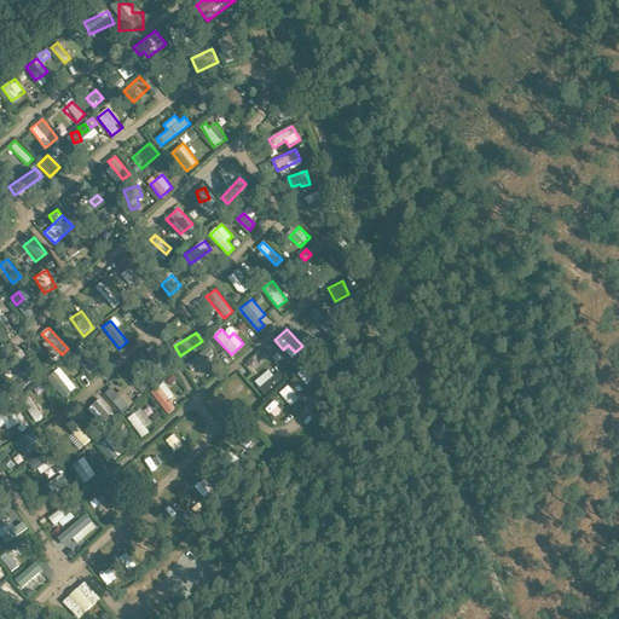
[(341,333),(333,341),(345,354),(353,347),(341,333)]
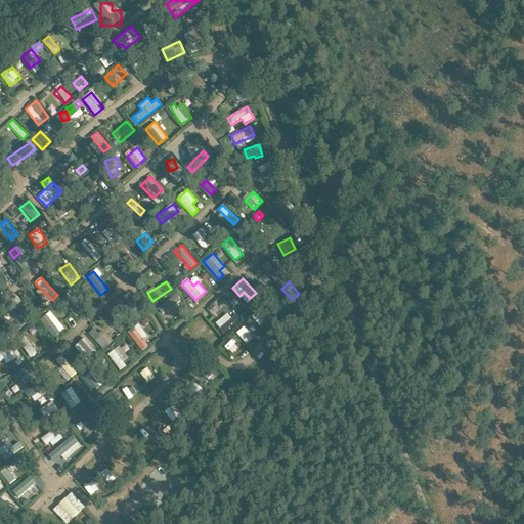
[(82,287),(73,289),(75,302),(85,301),(82,287)]
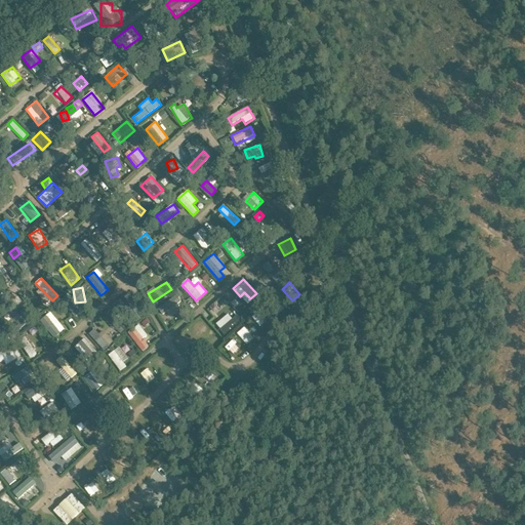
[(175,293),(158,309),(163,315),(182,300),(175,293)]
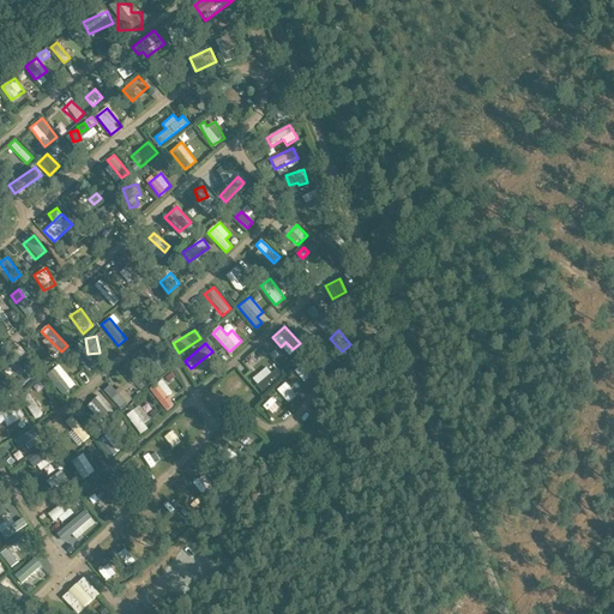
[(62,395),(76,385),(62,366),(48,377),(62,395)]
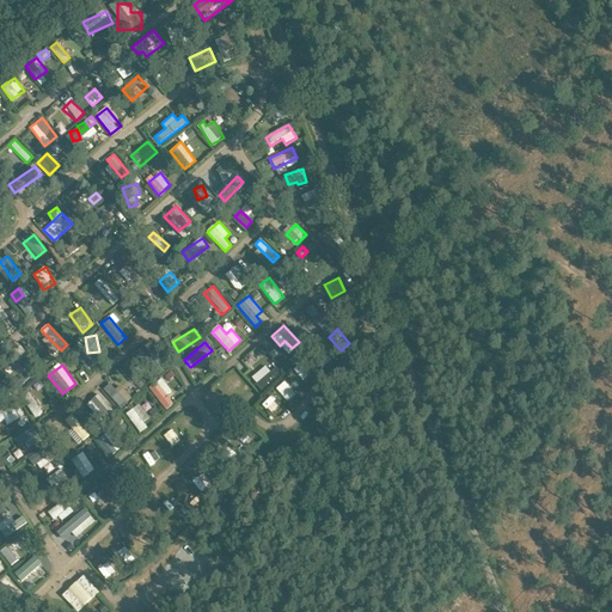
[(257,383),(270,371),(264,366),(252,377),(257,383)]
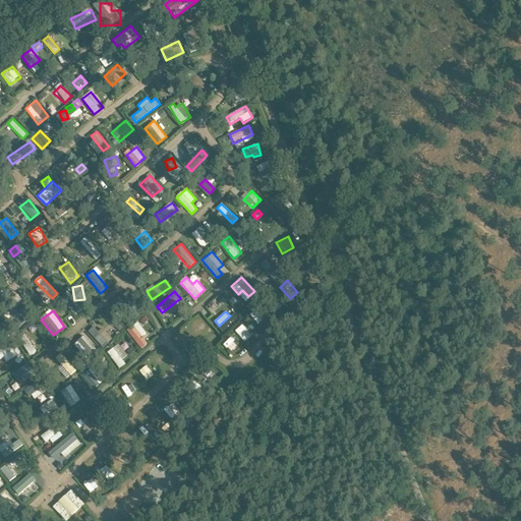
[(228,330),(239,316),(234,311),(222,325),(228,330)]
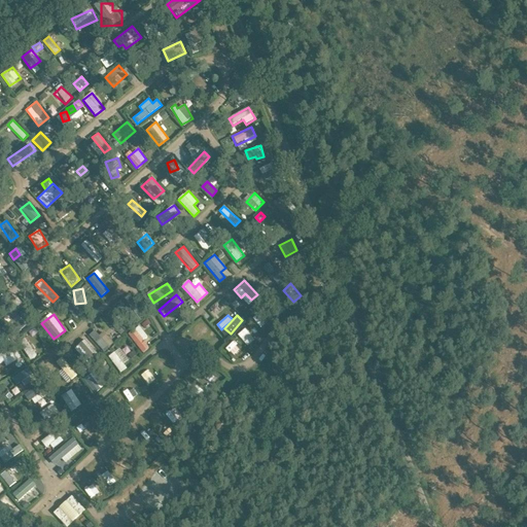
[(143,340),(148,337),(139,325),(128,334),(142,353),(149,347),(143,340)]
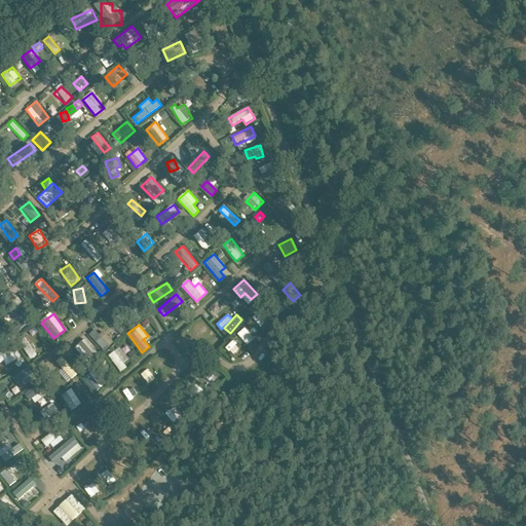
[(249,345),(256,338),(243,327),(237,334),(249,345)]
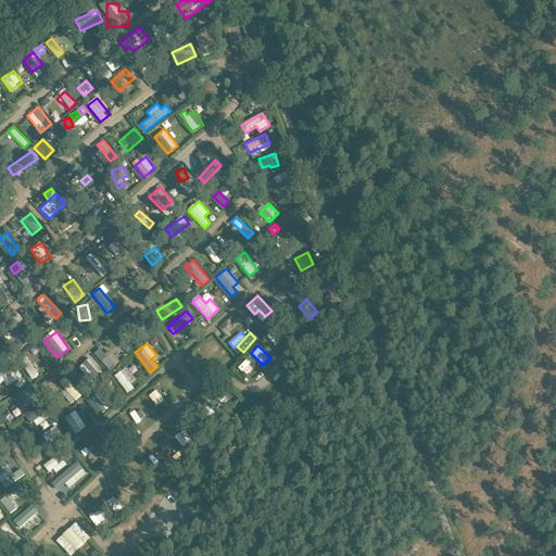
[(111,370),(121,362),(109,350),(104,353),(100,348),(93,353),(111,370)]
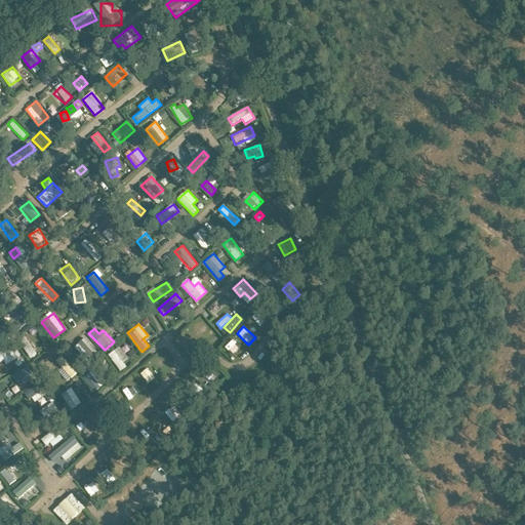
[(30,358),(37,354),(25,334),(17,338),(30,358)]
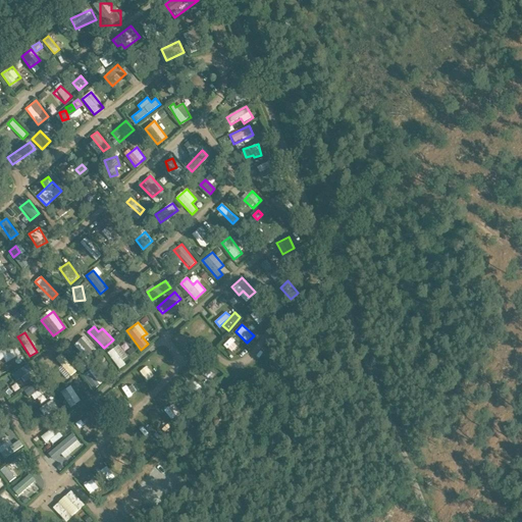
[(180,344),(187,340),(183,332),(175,337),(180,344)]
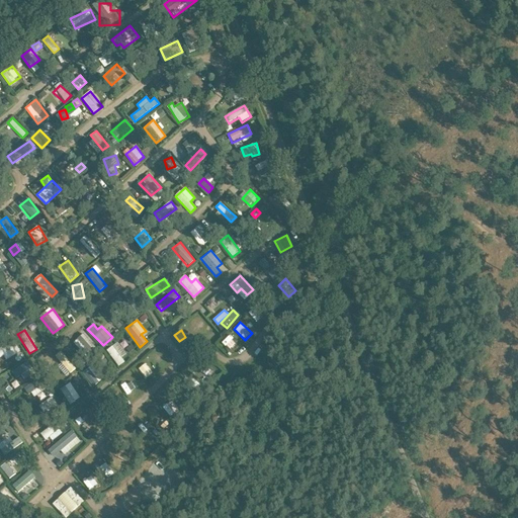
[(91,357),(100,349),(83,332),(75,340),(91,357)]
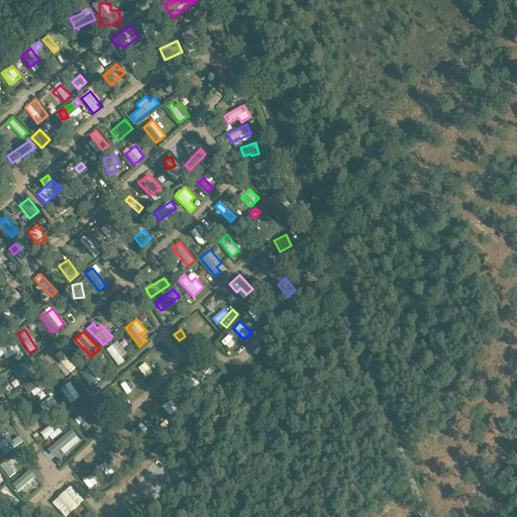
[(220,343),(228,350),(235,343),(227,335),(220,343)]
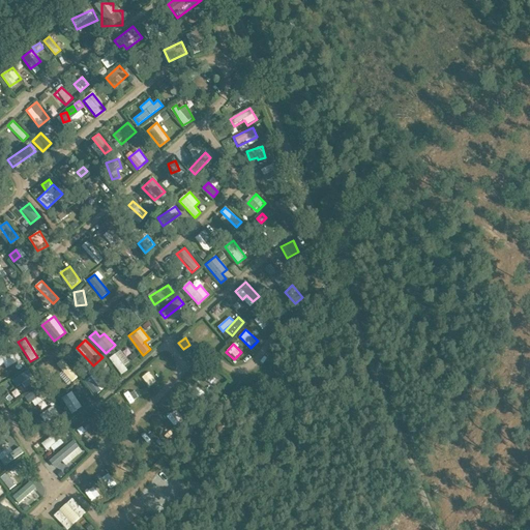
[(0,365),(4,363),(5,367),(21,360),(15,348),(0,355),(0,365)]
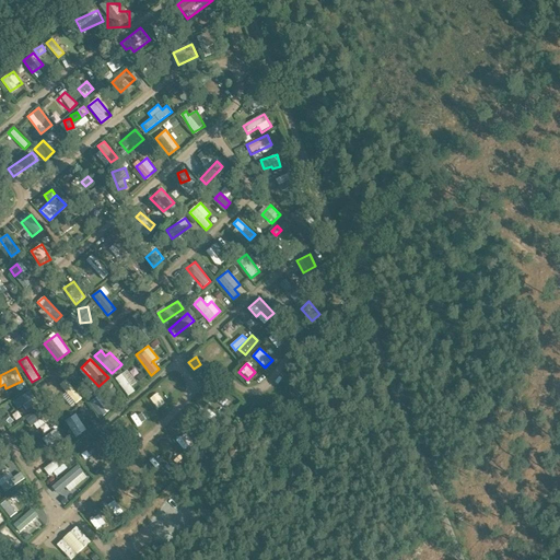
[(128,396),(136,391),(132,386),(138,383),(128,370),(116,377),(128,396)]
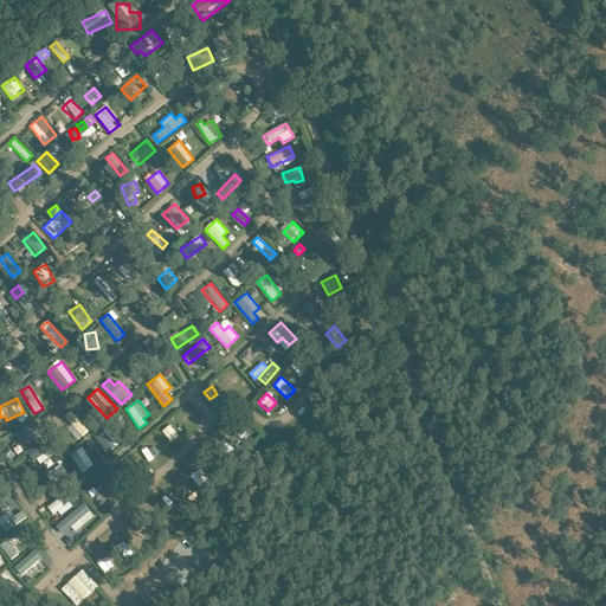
[(36,423),(14,431),(18,440),(39,432),(36,423)]
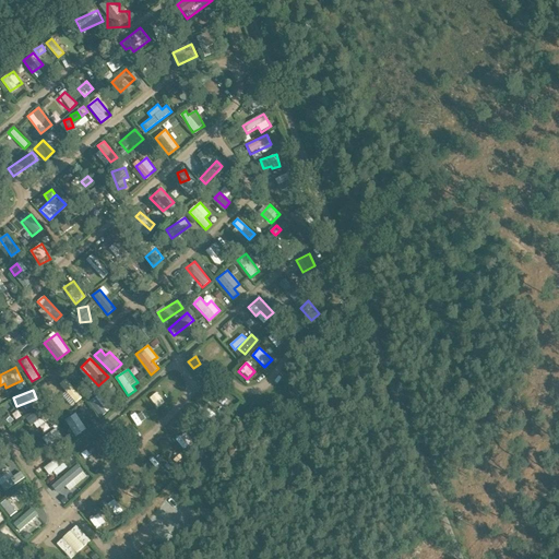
[(152,397),(163,407),(167,402),(156,393),(152,397)]
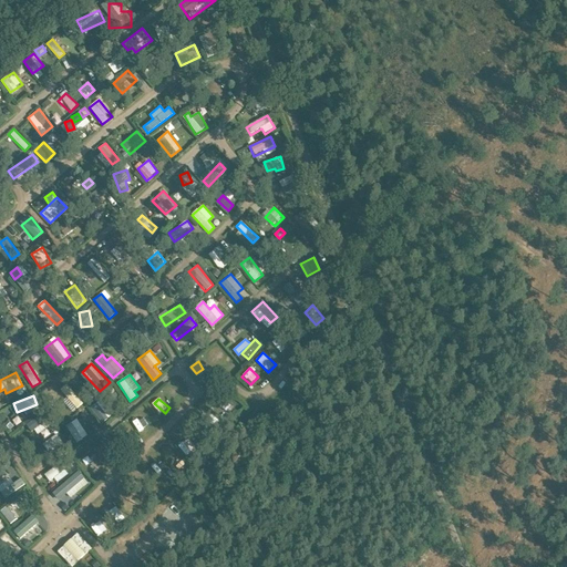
[(150,433),(157,426),(146,411),(137,418),(150,433)]
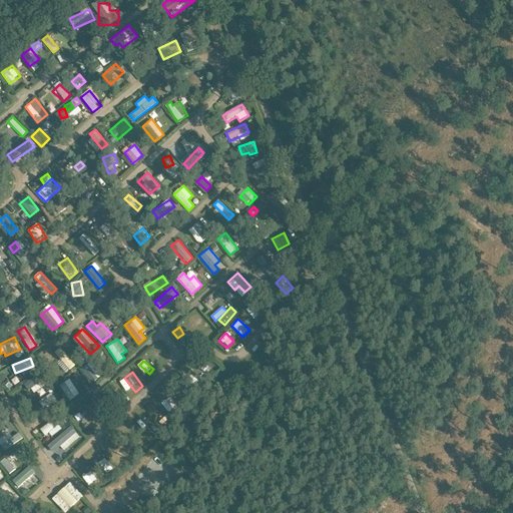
[(70,378),(59,385),(70,401),(80,394),(70,378)]
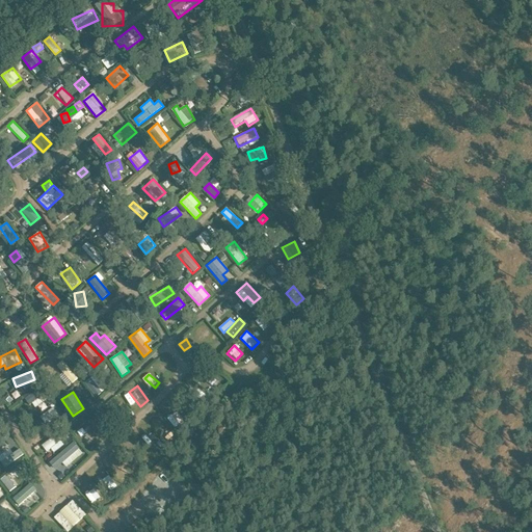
[(41,414),(47,427),(61,421),(56,407),(41,414)]
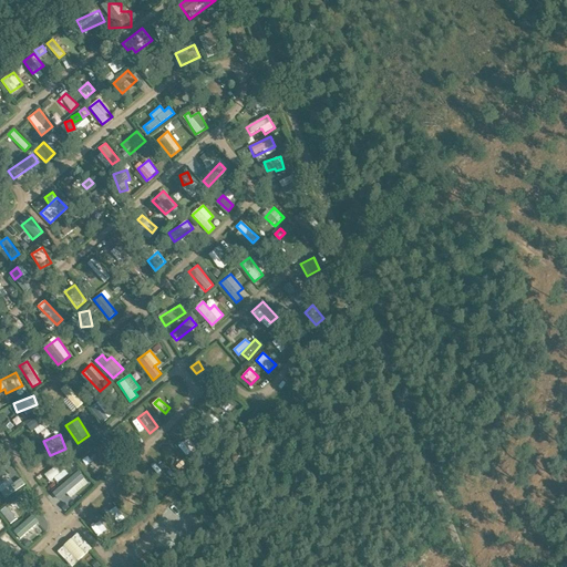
[(28,452),(37,443),(30,436),(21,444),(28,452)]
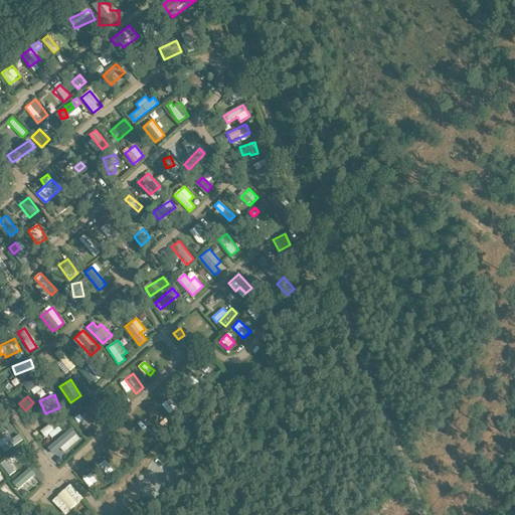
[(151,421),(142,426),(147,437),(156,433),(151,421)]
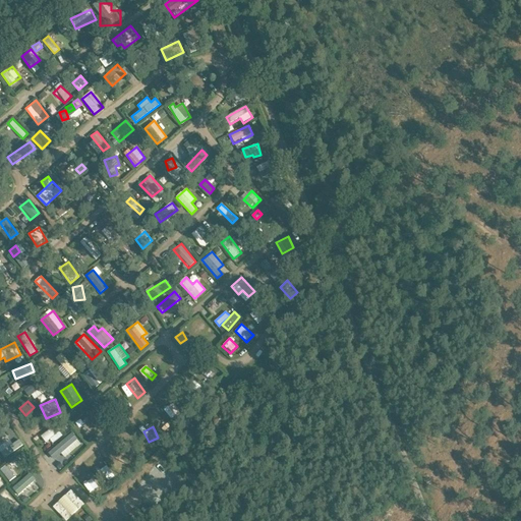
[(53,460),(59,455),(63,459),(81,444),(72,432),(48,453),(53,460)]
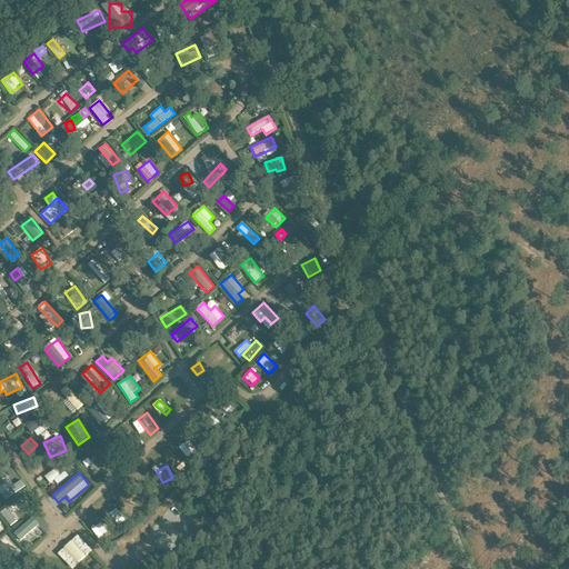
[(12,485),(9,479),(0,485),(0,493),(5,499),(25,486),(20,479),(12,485)]
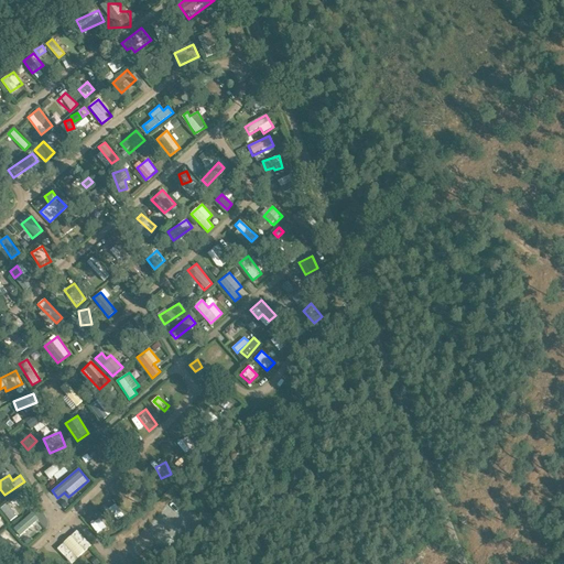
[(102,510),(110,519),(119,511),(111,502),(102,510)]
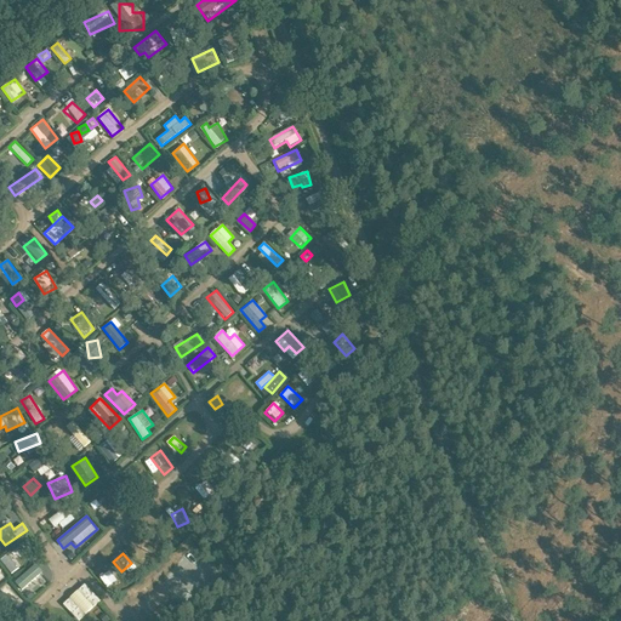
[(102,568),(110,562),(103,554),(96,562),(102,568)]
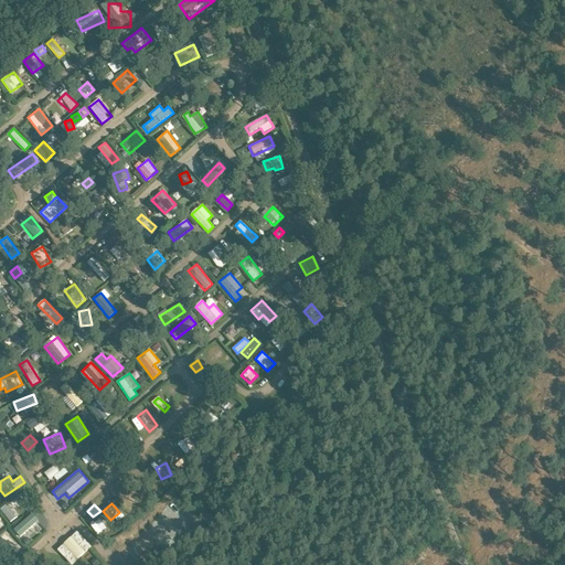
[(35,524),(27,531),(33,539),(42,532),(35,524)]
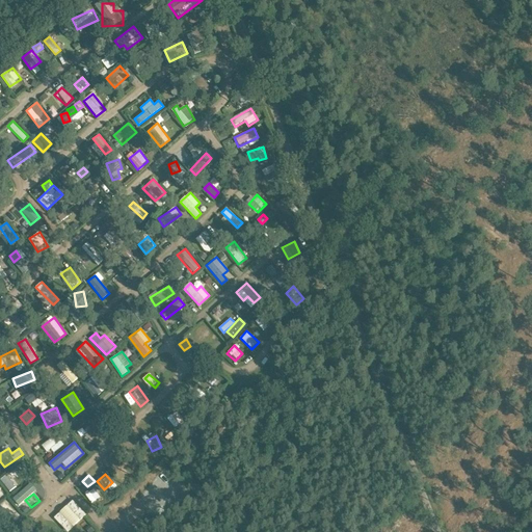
[(68,531),(67,530),(85,514),(72,500),(53,516),(64,530),(62,531),(68,531)]
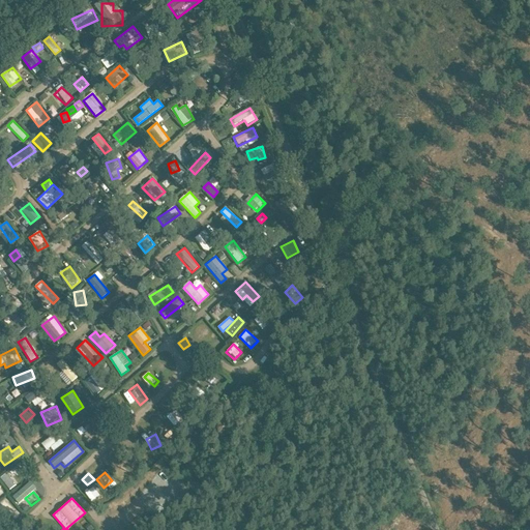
[(5,500),(0,503),(0,517),(11,510),(5,500)]
